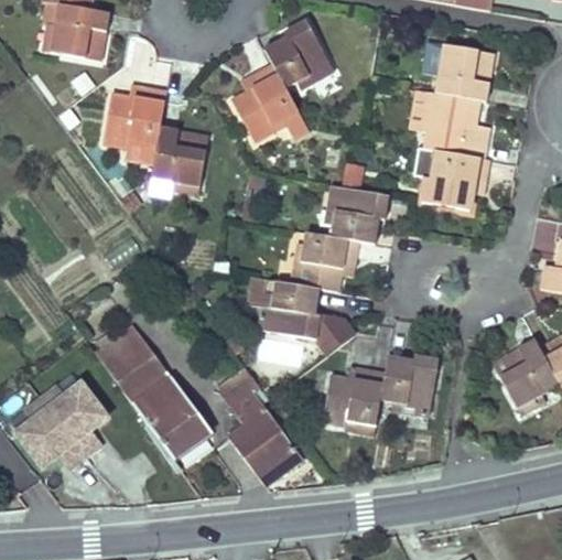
[(58,2),(45,0),(42,20),(46,21),(42,49),(50,50),(58,2)]
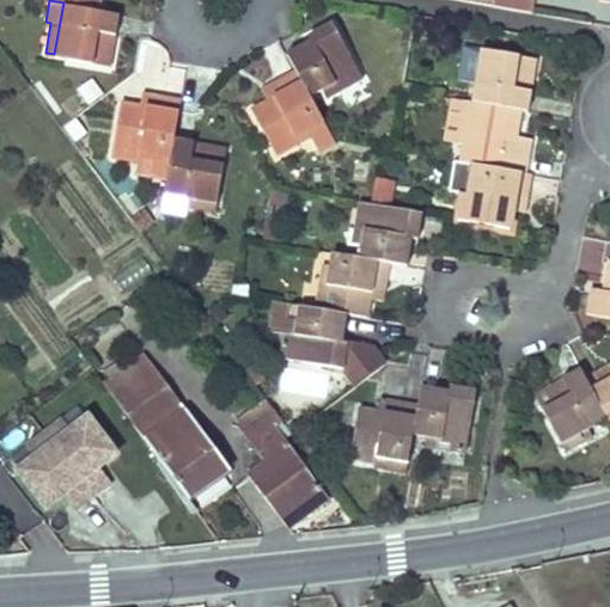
[(493,0),(493,4),(529,10),(530,0),(493,0)]
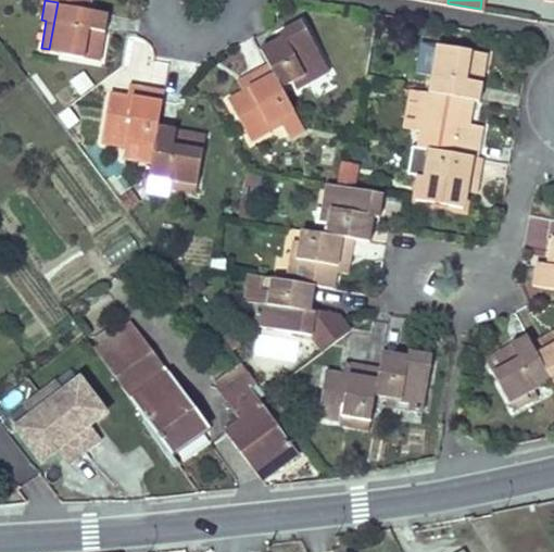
[(58,2),(49,49),(92,58),(96,47),(101,48),(108,11),(88,8),(58,2)]
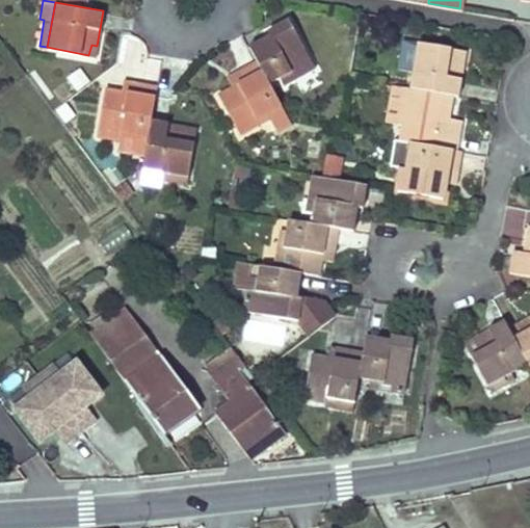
[(260,38),(248,45),(256,58),(268,80),(279,75),(289,70),(293,77),(312,66),(287,18),(267,28),(270,33),(273,38),(264,44),(260,38)]
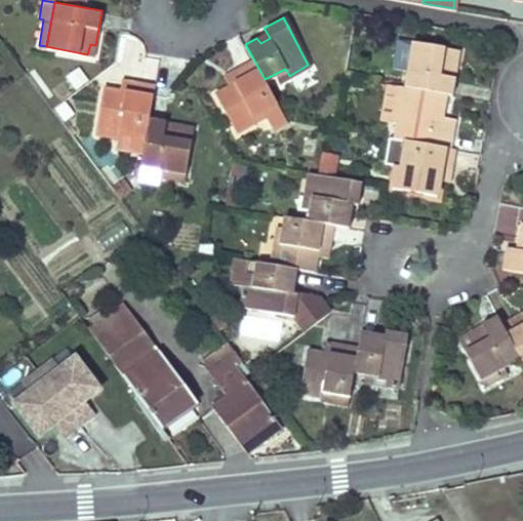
[(267,33),(256,38),(260,43),(270,38),(267,33)]
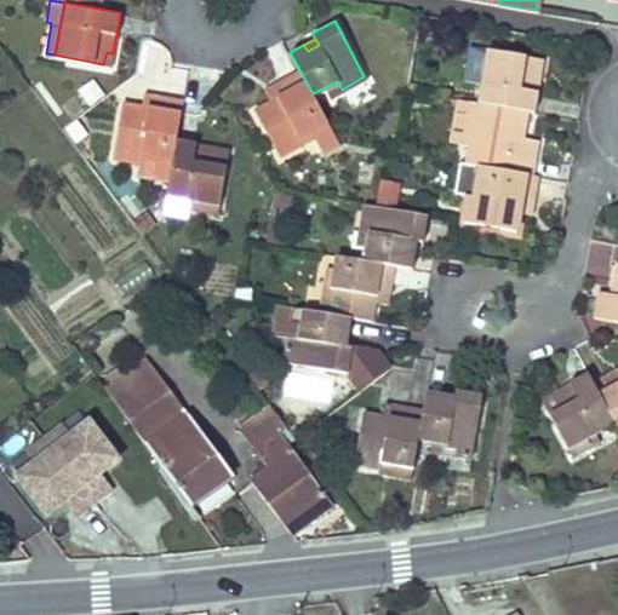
[(465,74),(481,76),(487,49),(471,46),(465,74)]
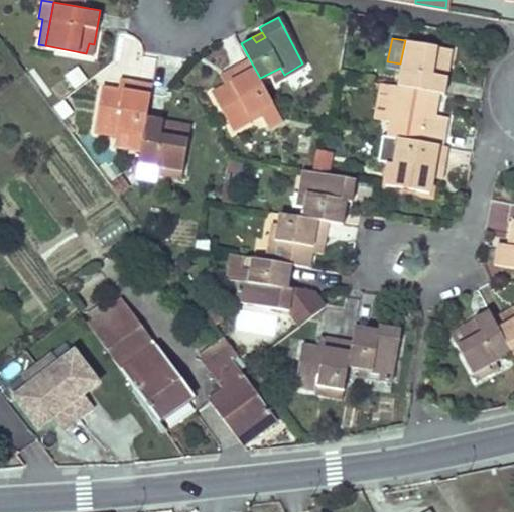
[(400,64),(397,84),(437,91),(443,92),(450,58),(443,57),(445,47),(405,40),(400,64)]
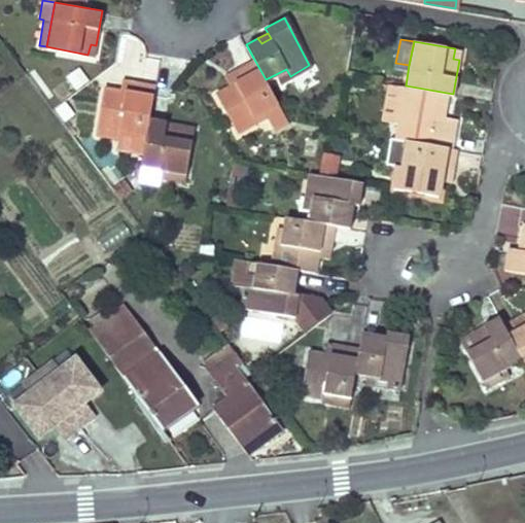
[(240,77),(229,83),(215,91),(237,131),(257,119),(254,114),(268,107),(277,102),(266,79),(253,58),(235,67),(240,77)]
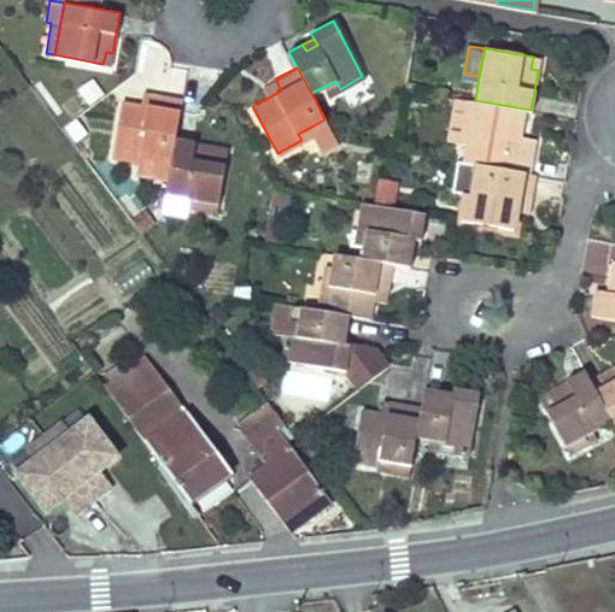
[(275,78),(262,87),(268,98),(281,90),(275,78)]
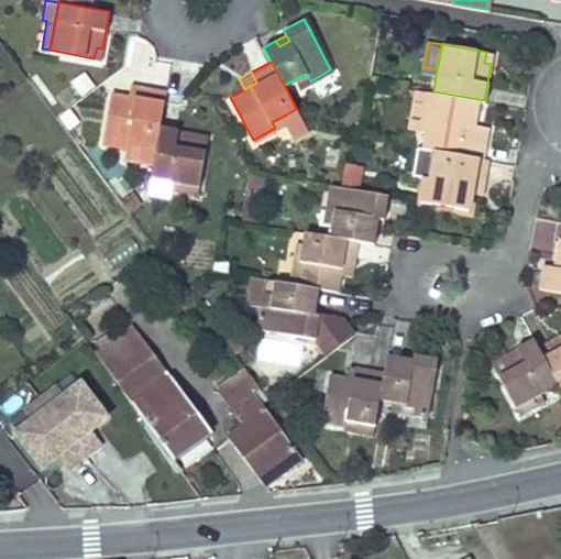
[(306,74),(295,79),(298,87),(310,81),(306,74)]
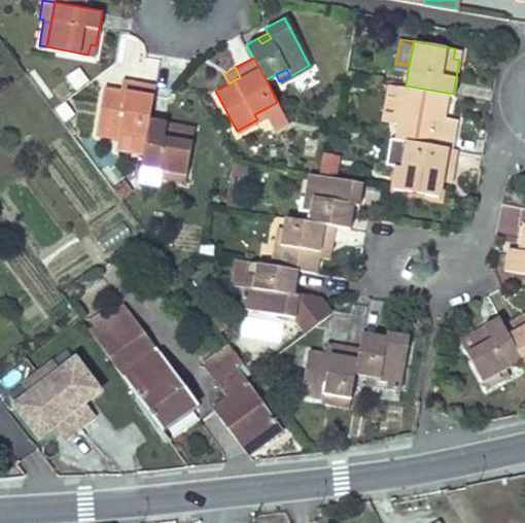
[(121,78),(119,89),(132,92),(134,80),(121,78)]
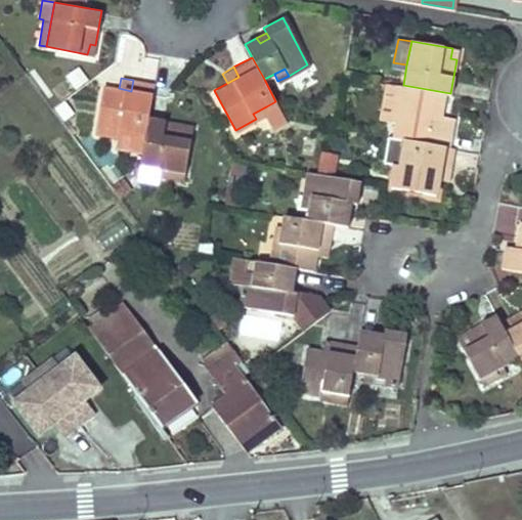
[(97,130),(119,134),(120,128),(145,132),(148,116),(154,83),(133,80),(131,91),(119,88),(104,86),(97,130)]
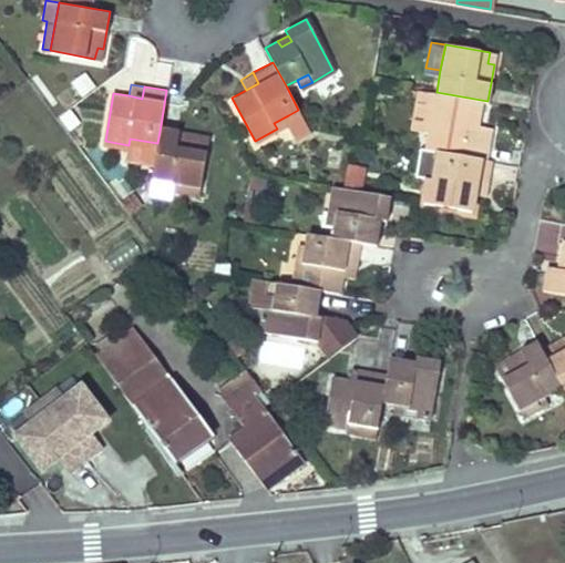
[(418,89),(411,128),(423,130),(430,91),(418,89)]
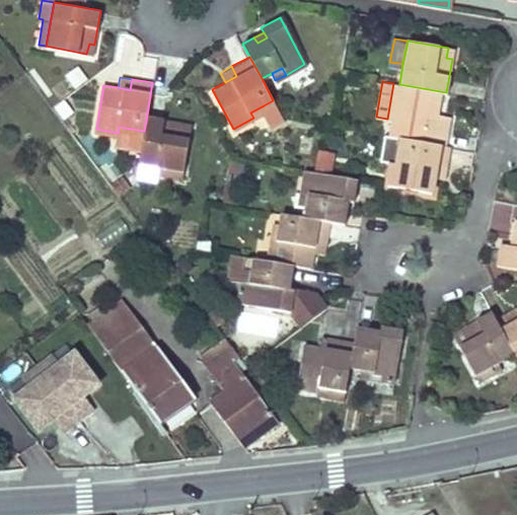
[(393,83),(387,119),(415,124),(413,139),(444,145),(449,117),(436,115),(440,91),(399,84),(393,83)]
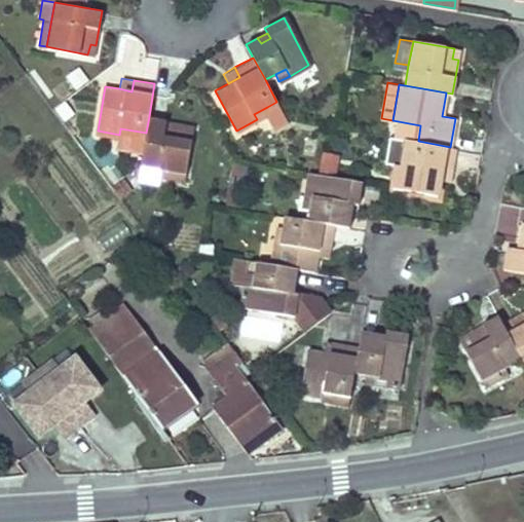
[(267,107),(254,114),(257,119),(270,112),(267,107)]
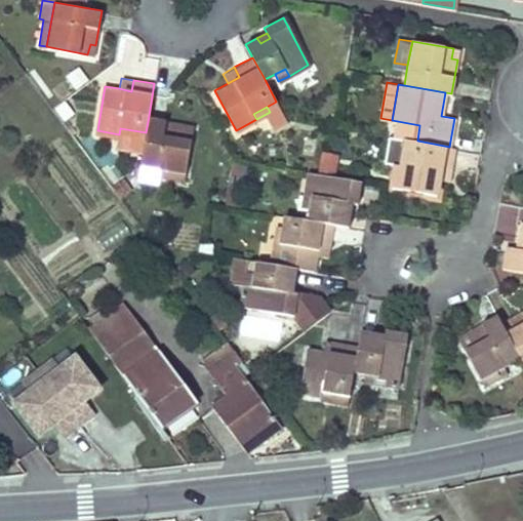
[(142,156),(141,164),(160,167),(185,171),(193,129),(182,127),(183,122),(149,116),(146,132),(142,156)]
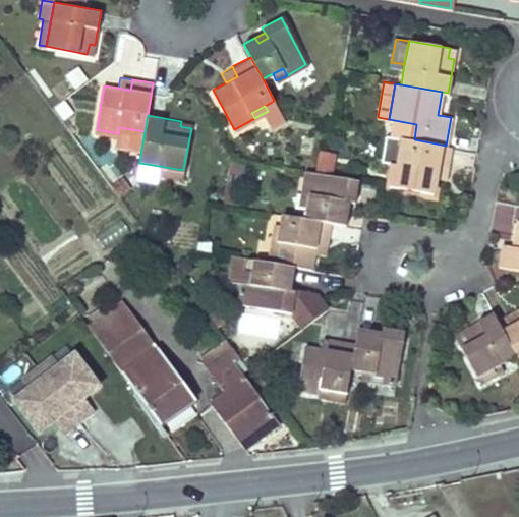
[(119,127),(118,133),(140,155),(145,131),(119,127)]
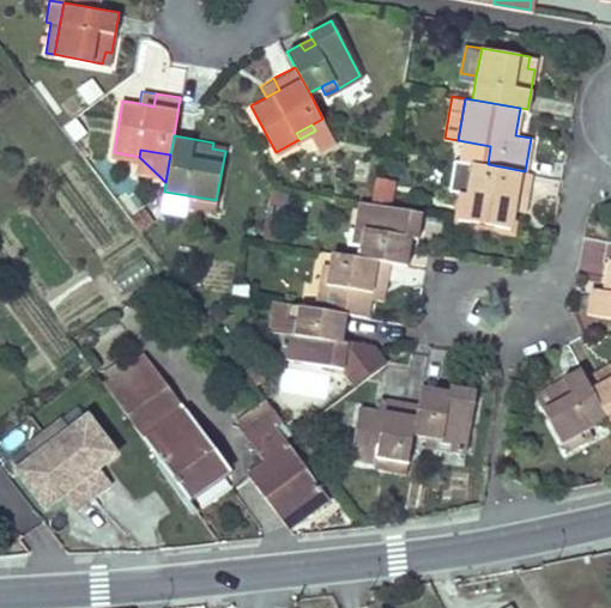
[(472,194),(464,193),(460,218),(510,226),(513,210),(516,194),(527,196),(532,172),(525,171),(488,164),(477,162),(475,175),(472,194)]
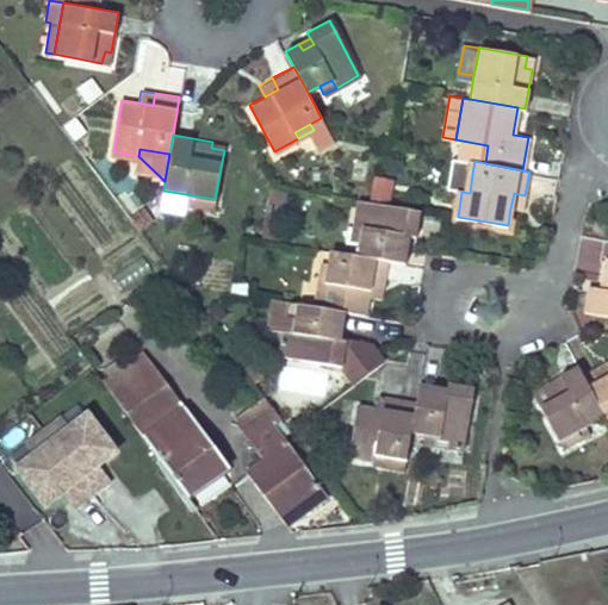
[(465,173),(461,192),(470,193),(472,174),(465,173)]
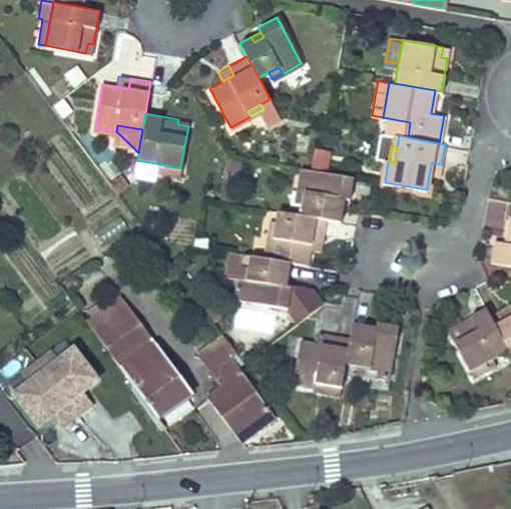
[(313,165),(330,168),(333,149),(316,146),(313,165)]
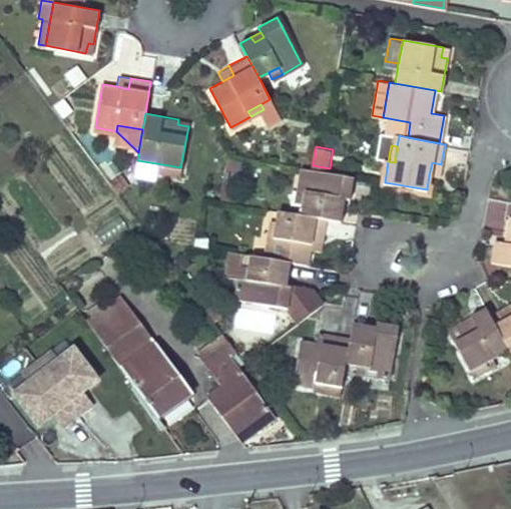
[(432,162),(429,175),(439,177),(441,164),(432,162)]
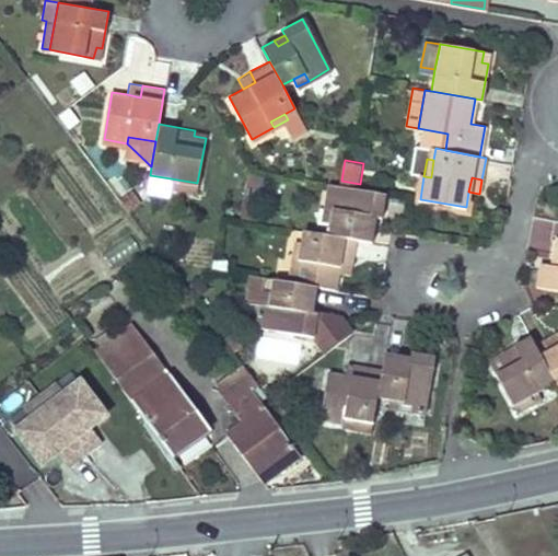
[(197,183),(171,178),(169,187),(196,192),(197,183)]
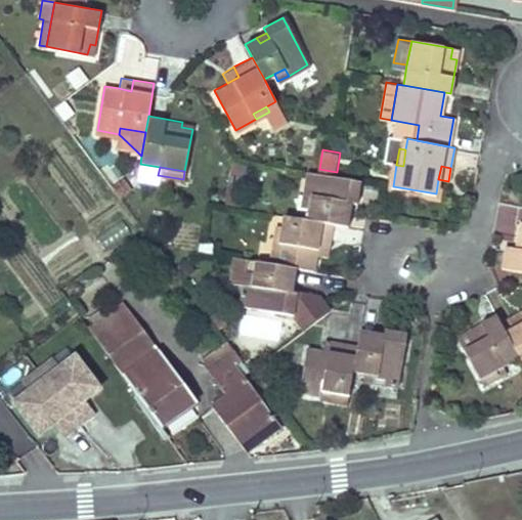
[(308,172),(304,192),(312,195),(310,207),(308,218),(334,223),(349,225),(352,212),(345,211),(346,201),(354,203),(357,203),(361,181),(318,174),(308,172)]
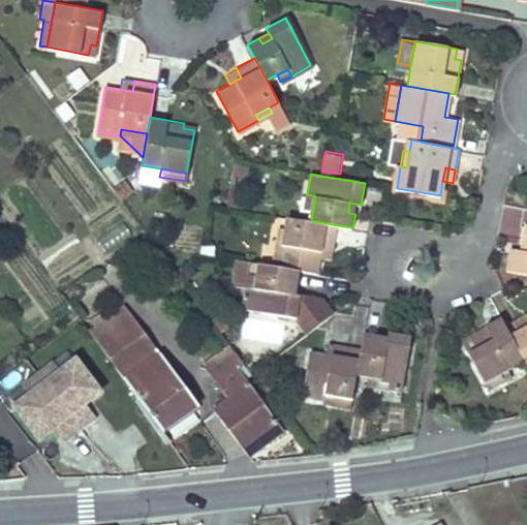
[(127,177),(116,185),(125,198),(136,191),(127,177)]
